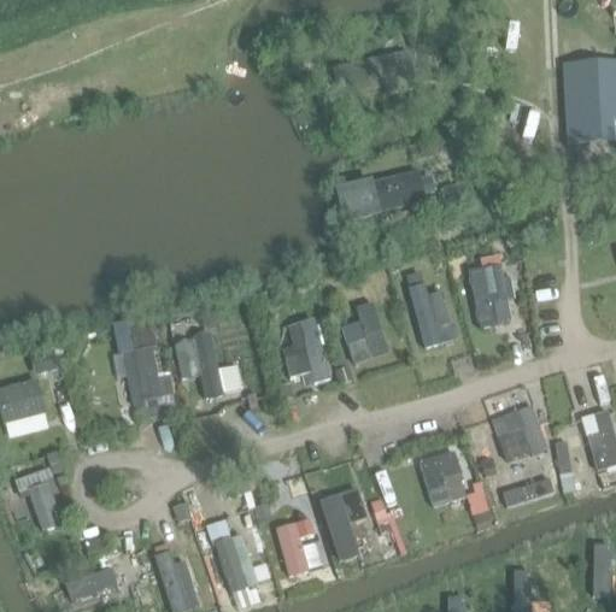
[(373,177),(388,223),(426,211),(410,165),(373,177)]
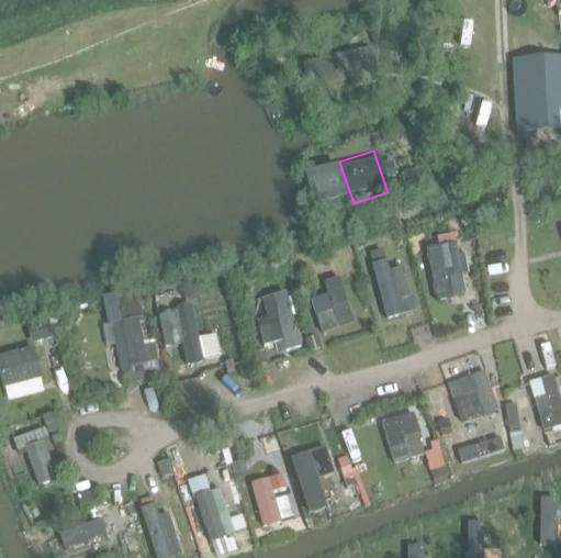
[(455,232),(438,235),(440,244),(425,247),(436,296),(467,289),(455,232)]
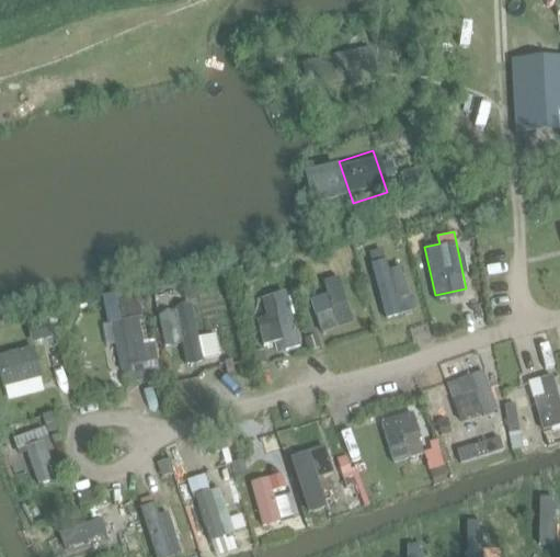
[(385,260),(369,263),(385,318),(400,314),(396,299),(409,296),(401,266),(388,270),(385,260)]
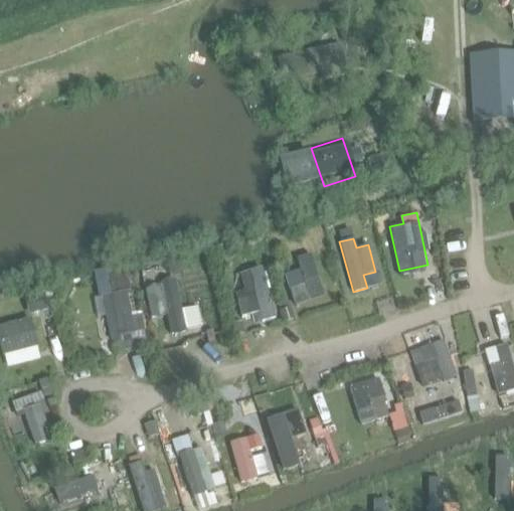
[(300,266),(284,272),(295,302),(325,291),(310,250),(297,256),(300,266)]
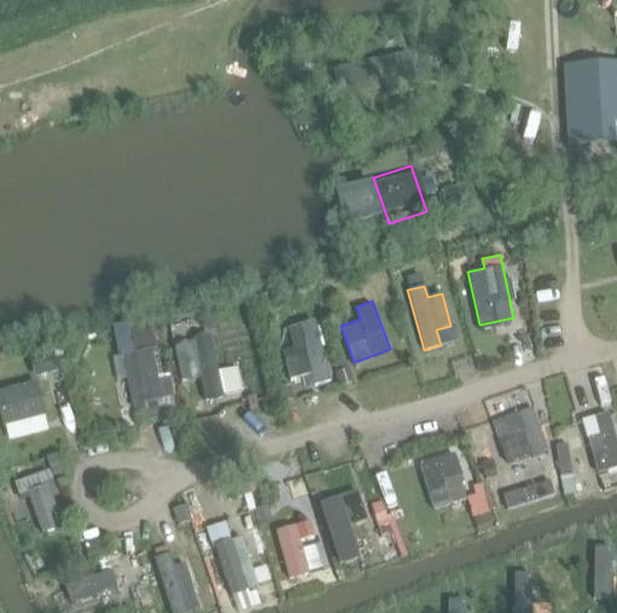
[(290,385),(330,377),(316,317),(289,323),(292,343),(281,345),(290,385)]
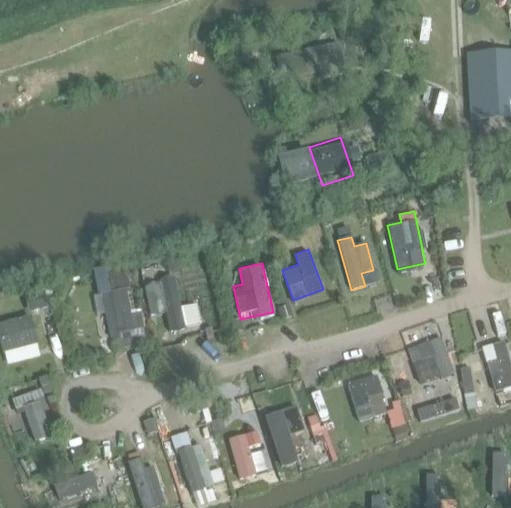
[(176,276),(147,281),(158,344),(187,339),(176,276)]
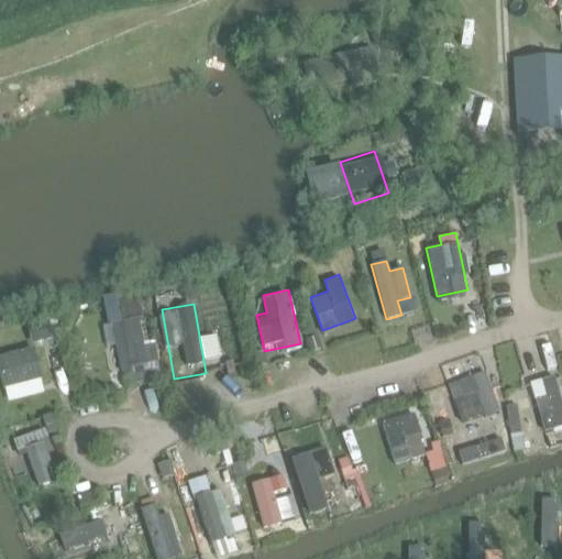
[(133,321),(109,326),(118,371),(143,366),(133,321)]
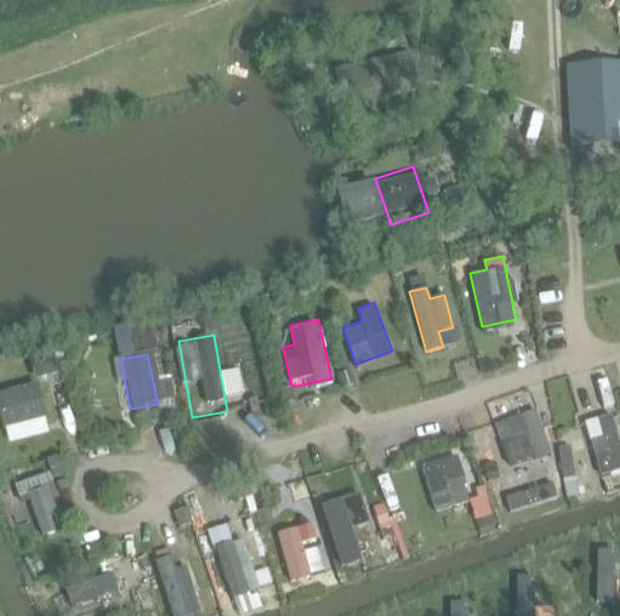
[(0,420),(1,426),(46,417),(39,380),(0,388),(0,420)]
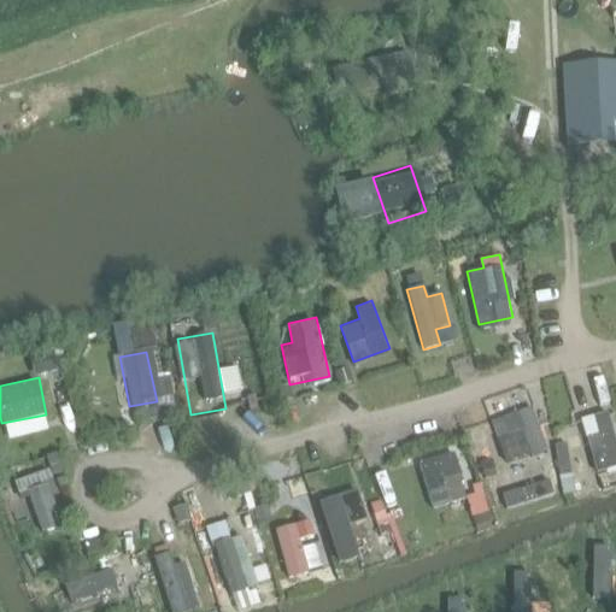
[(538,406),(497,411),(508,495),(528,493),(527,480),(559,476),(561,490),(574,489),(568,440),(543,442),(538,406)]
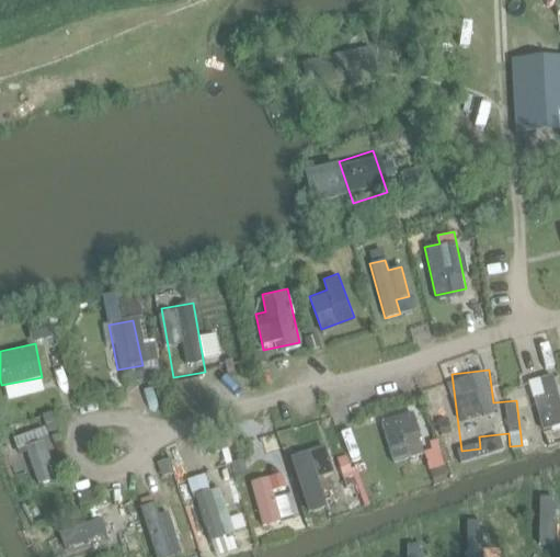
[(559,396),(552,372),(528,379),(543,428),(559,422),(559,396)]
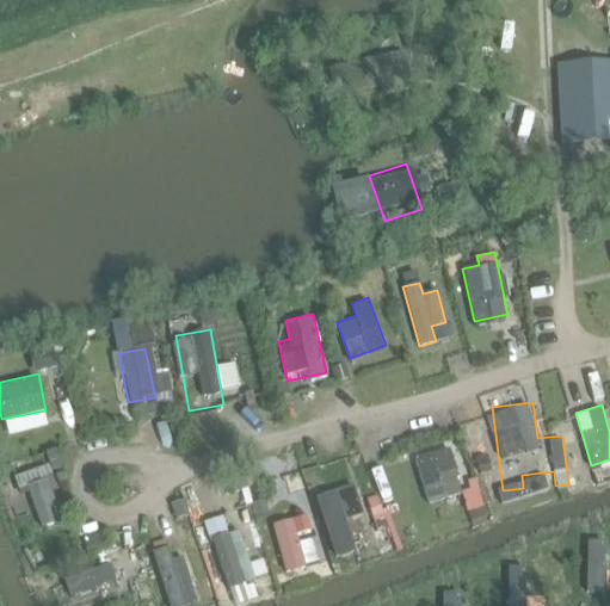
[(416,453),(427,501),(462,493),(450,445),(416,453)]
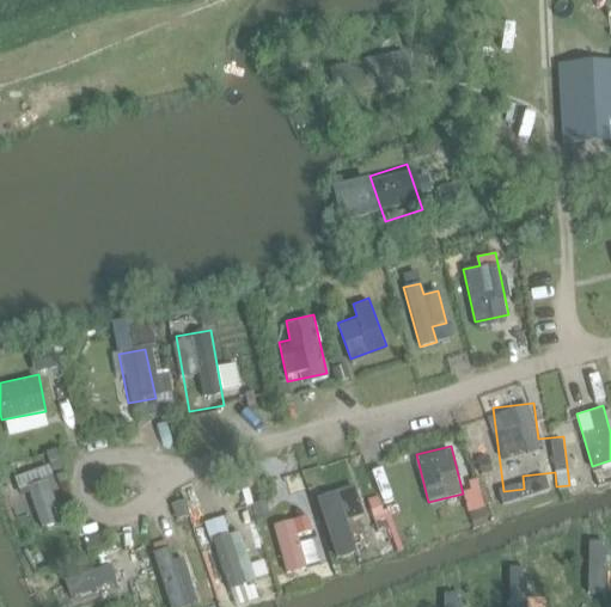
[(25,492),(38,529),(59,522),(44,483),(50,482),(46,466),(11,478),(17,495),(25,492)]
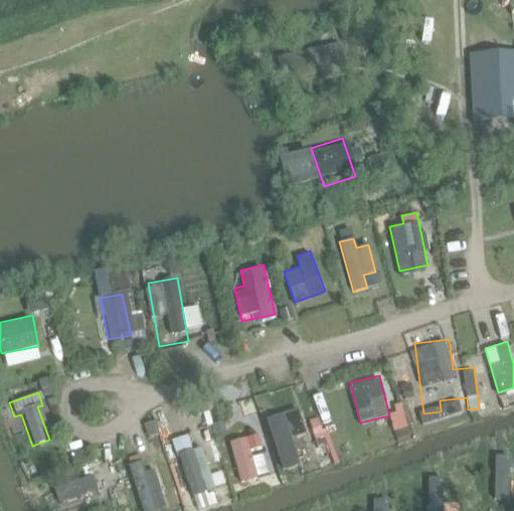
[(303,421),(296,402),(264,413),(283,465),(299,459),(291,434),(304,429),(305,429),(303,421)]
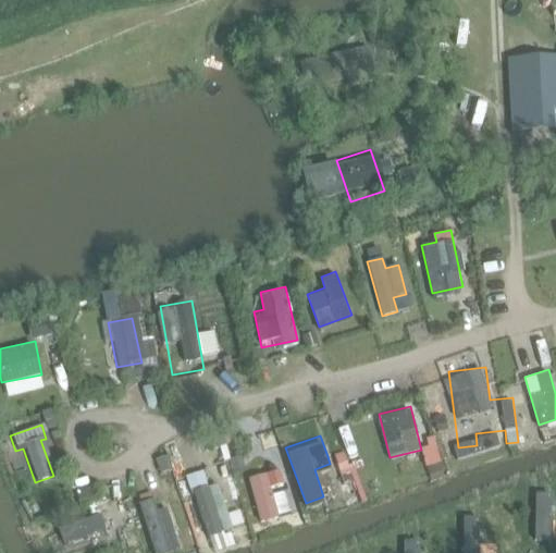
[(271,486),(284,482),(281,467),(247,476),(259,519),(292,511),(285,489),(273,492),(271,486)]
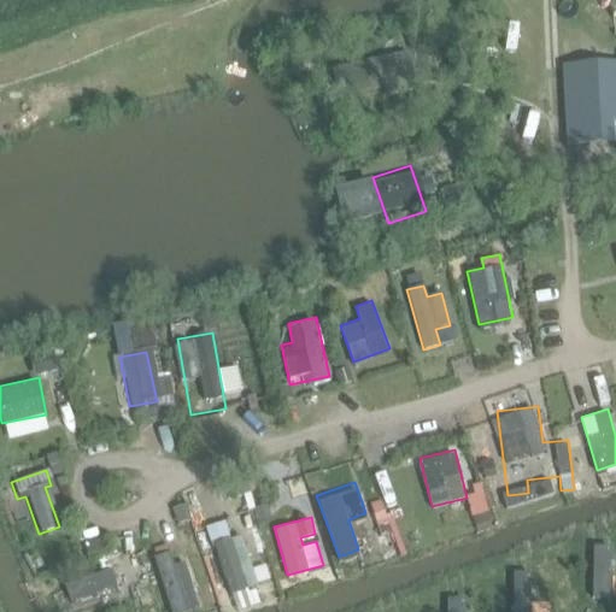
[(215,543),(232,594),(257,584),(241,535),(215,543)]
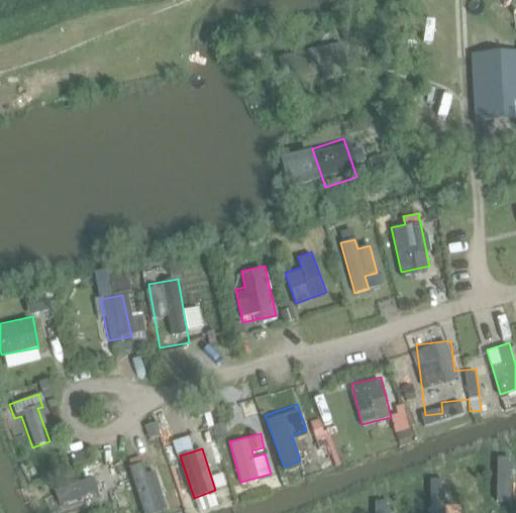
[(131,477),(142,512),(149,512),(165,508),(152,470),(145,472),(142,463),(128,468),(131,477)]
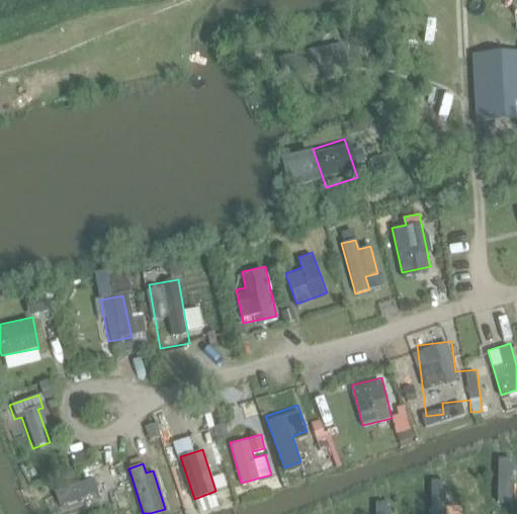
[(63,508),(101,495),(95,477),(57,490),(63,508)]
